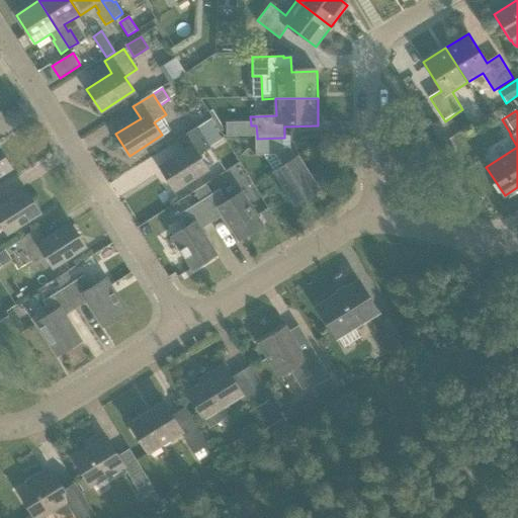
[(199,128),(205,138),(214,132),(209,122),(199,128)]
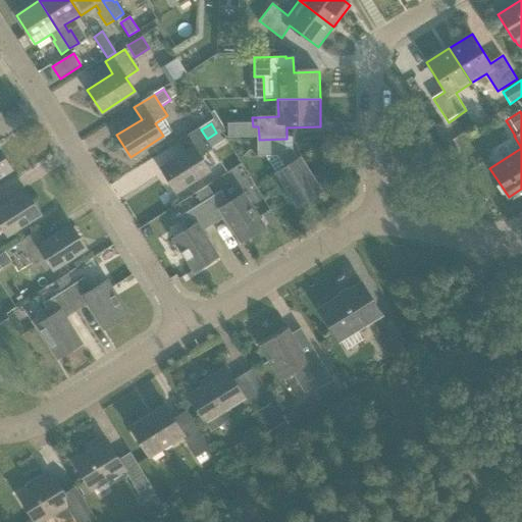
[(442,131),(449,140),(456,135),(451,126),(442,131)]
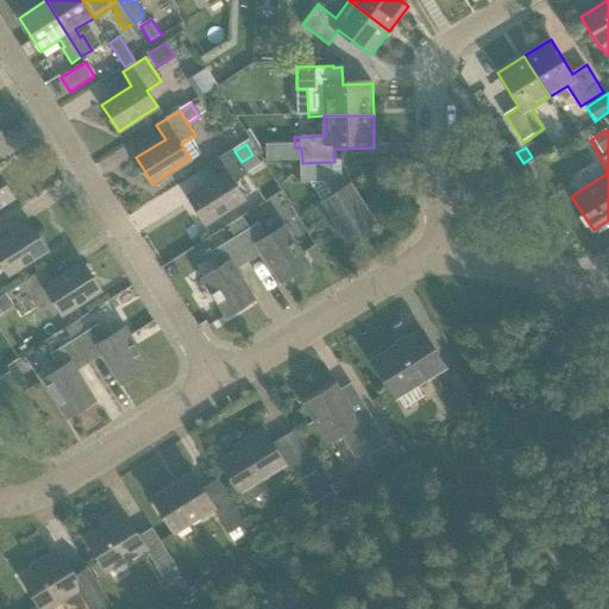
[(232,150),(209,164),(218,179),(188,198),(205,224),(243,199),(233,182),(248,174),(232,150)]
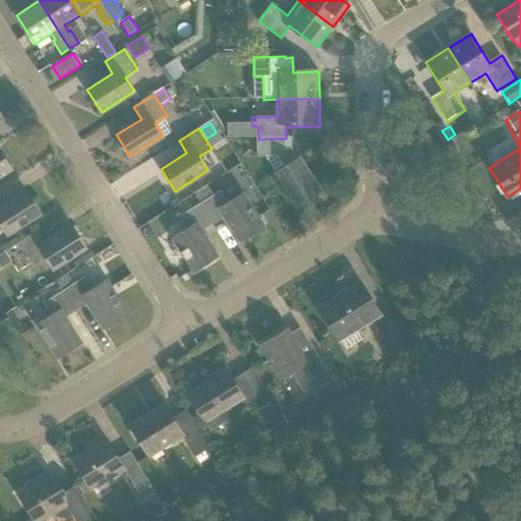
[(258,139),(258,155),(278,155),(287,168),(278,173),(299,206),(321,192),(300,160),(299,160),(293,150),(286,149),(286,138),(258,139)]
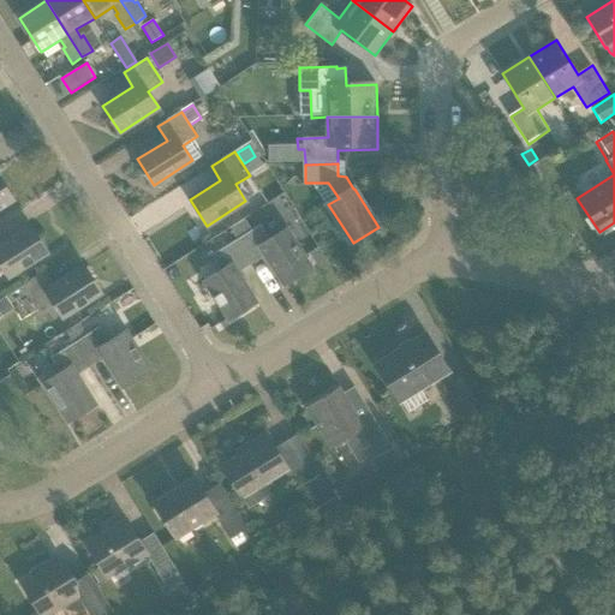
[(0,178),(0,208),(15,199),(0,178)]
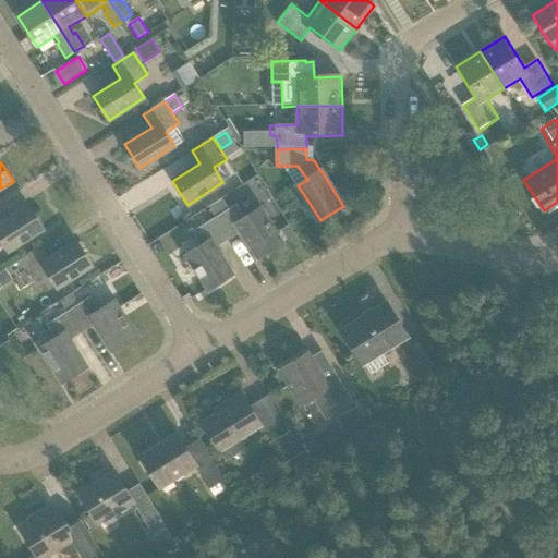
[(214,219),(228,240),(241,231),(258,257),(282,243),(259,208),(245,218),(237,204),(214,219)]
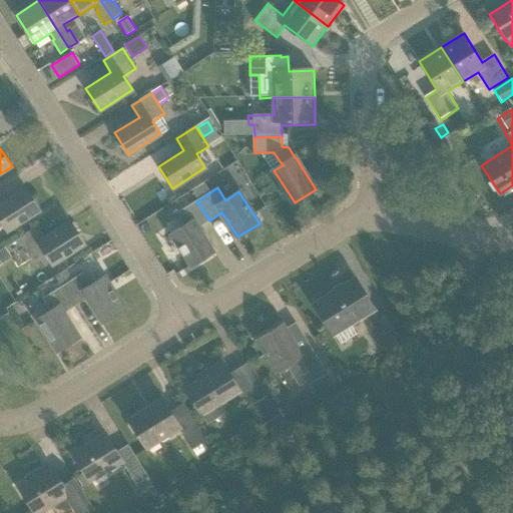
[(25,188),(1,203),(0,201),(0,219),(7,230),(39,210),(25,188)]
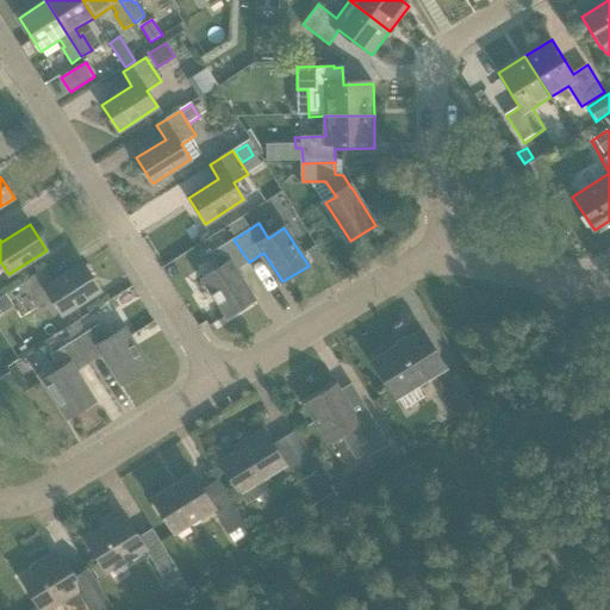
[(255,299),(236,271),(249,262),(234,240),(211,254),(221,268),(204,279),(229,316),(255,299)]
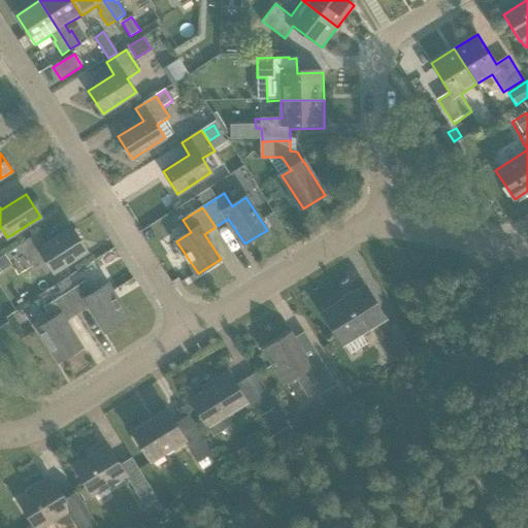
[(2,256),(11,270),(28,259),(32,266),(44,258),(54,272),(86,252),(72,228),(46,244),(39,232),(19,245),(2,256)]
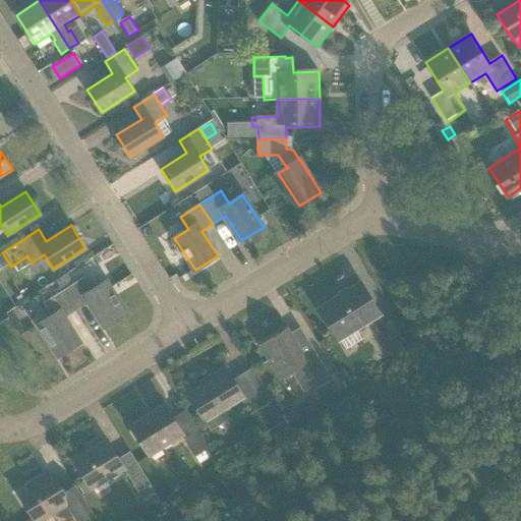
[(76,311),(89,303),(105,328),(127,313),(107,281),(93,290),(84,278),(63,291),(76,311)]
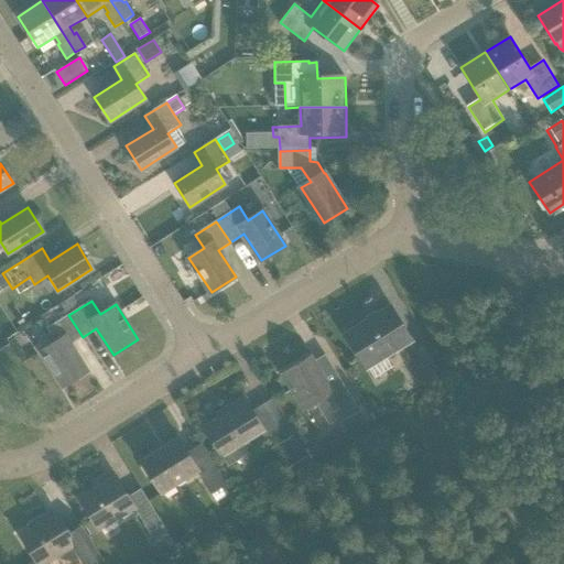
[(390,308),(348,335),(368,367),(410,340),(390,308)]
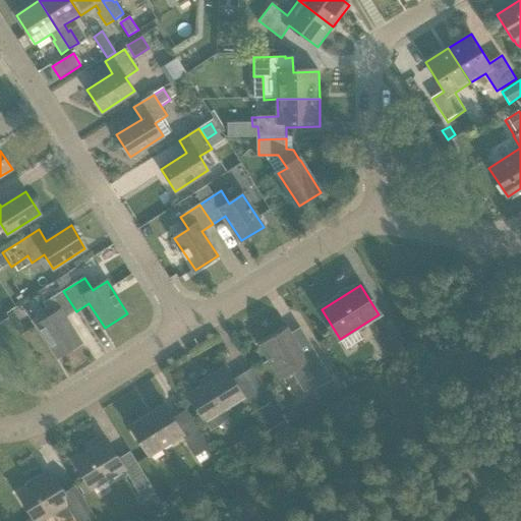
[(80,343),(65,319),(76,311),(63,291),(44,302),(52,315),(38,325),(58,357),(80,343)]
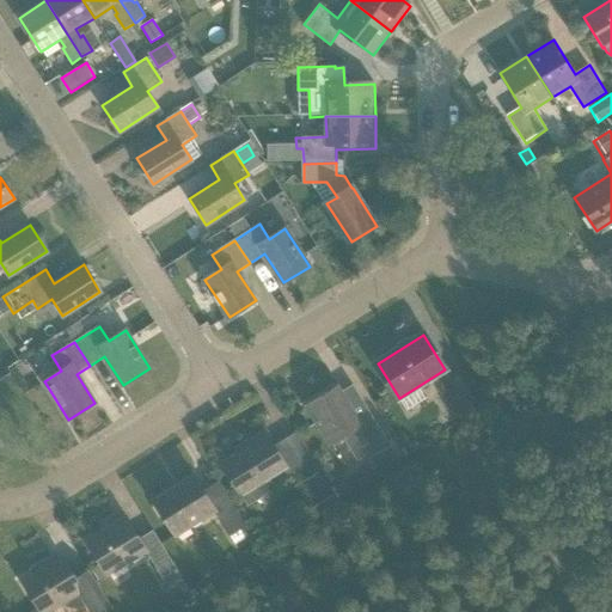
[(506,356),(495,362),(505,377),(514,371),(506,356)]
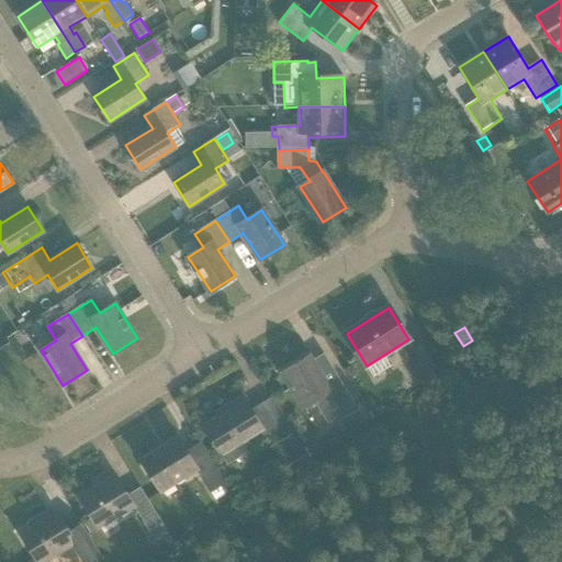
[(338,377),(325,384),(308,357),(281,373),(303,409),(321,398),(334,419),(356,406),(338,377)]
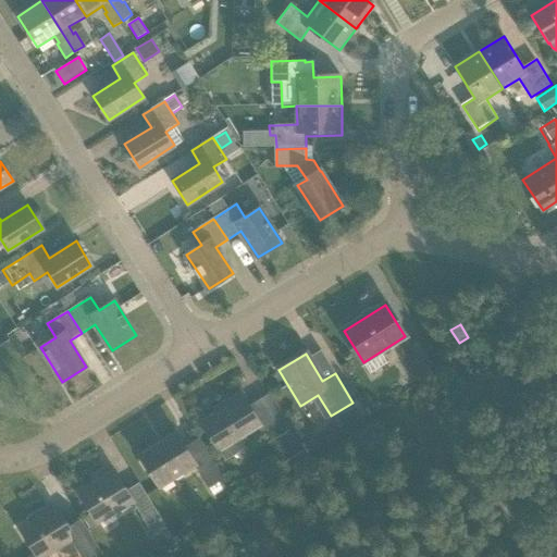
[(270,392),(249,405),(242,393),(222,405),(224,408),(201,422),(218,449),(257,425),(263,434),(287,420),(270,392)]
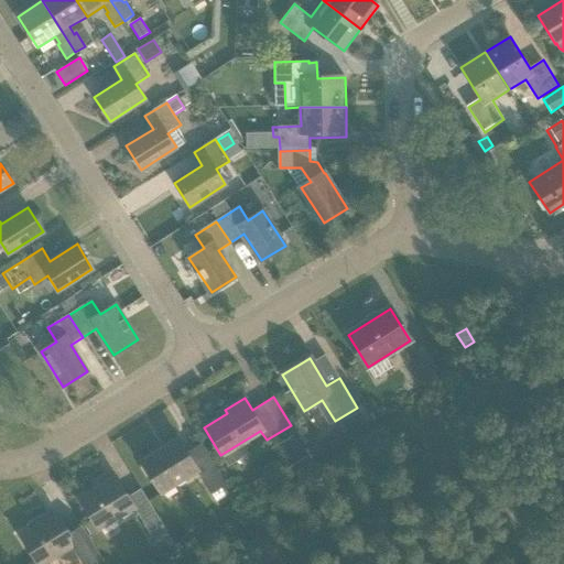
[(292,464),(307,454),(295,434),(280,444),(292,464)]
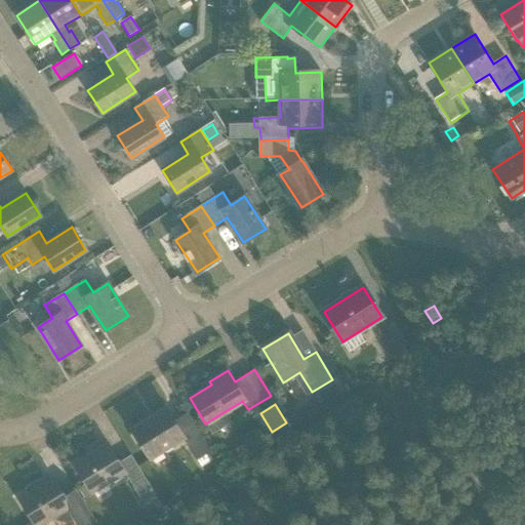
[(188,413),(175,420),(167,408),(132,430),(151,459),(184,439),(197,460),(211,452),(188,413)]
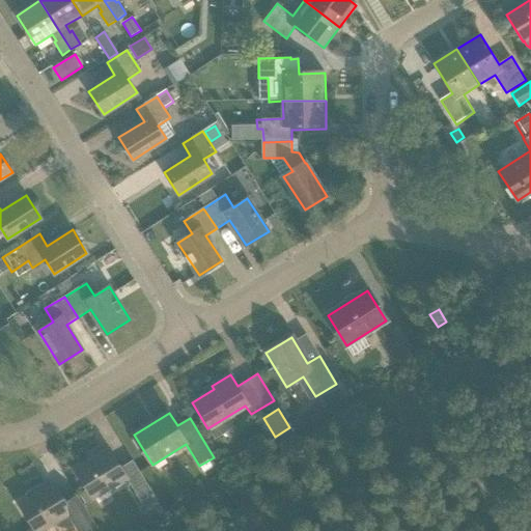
[(141,500),(146,508),(159,502),(132,459),(120,467),(109,449),(76,470),(93,498),(127,478),(141,500)]
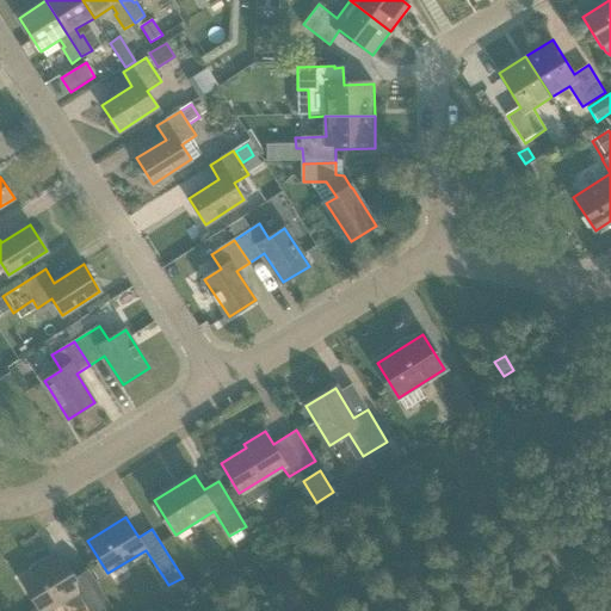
[(88,569),(74,578),(61,557),(23,580),(41,610),(45,610),(81,590),(94,610),(105,610),(112,608),(88,569)]
